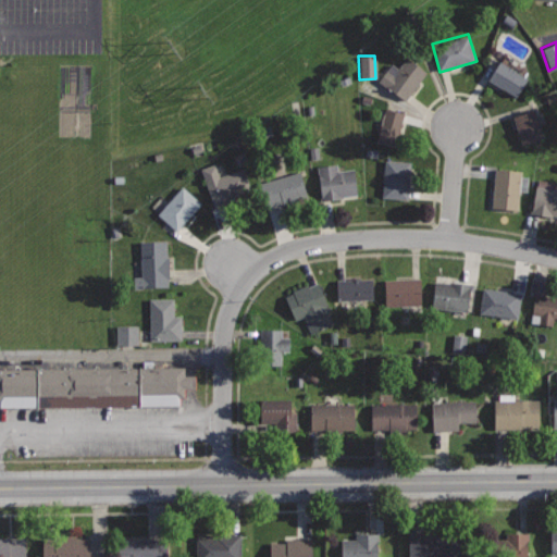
[(408,56),(398,69),(391,63),(378,81),(407,102),(430,72),(408,56)]
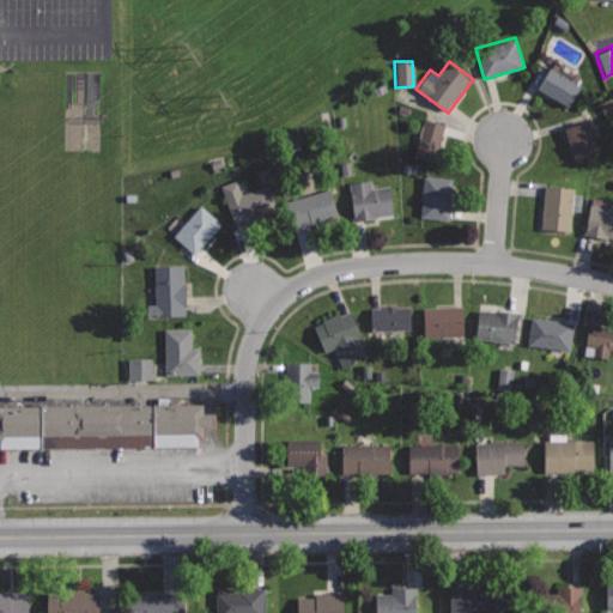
[(550,66),(538,87),(568,105),(580,85),(550,66)]
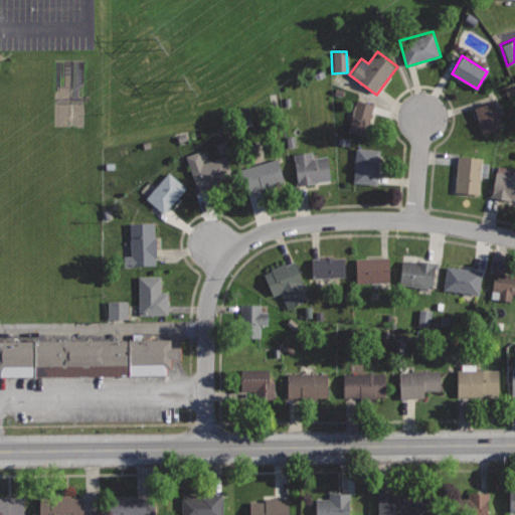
[(356,99),(348,131),(366,136),(374,104),(356,99)]
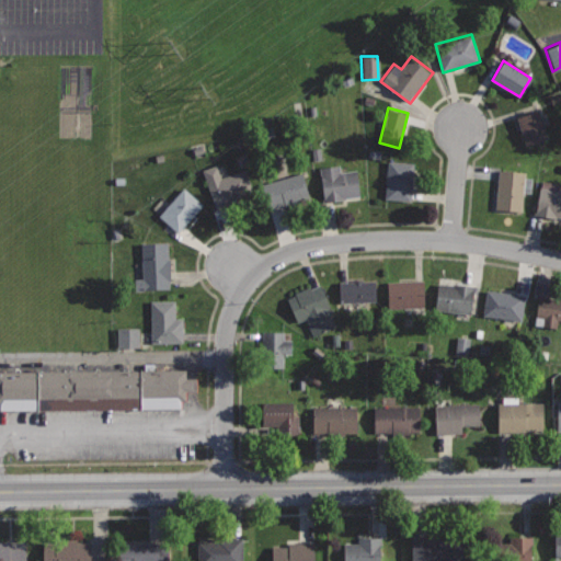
[(539,109),(516,115),(525,147),(548,140),(539,109)]
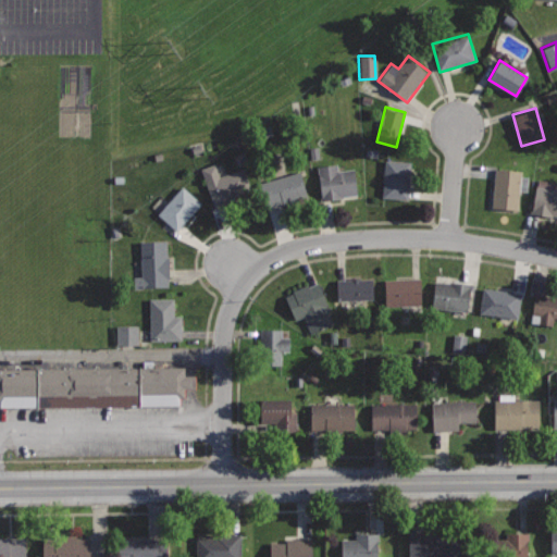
[(412,161),(386,159),(382,197),(409,199),(412,161)]
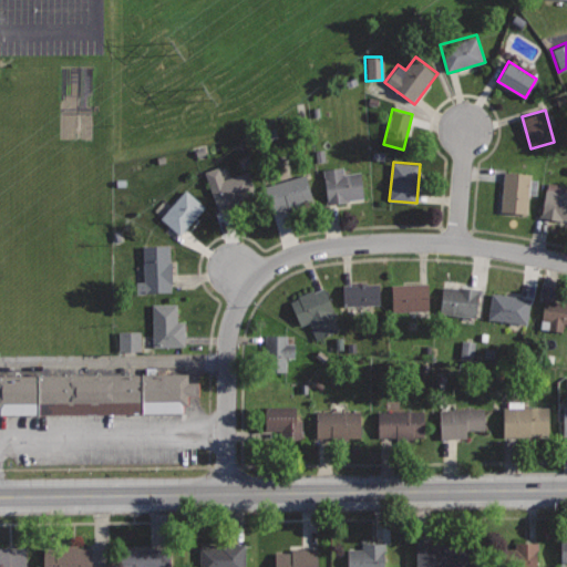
[(249,172),(224,181),(218,165),(203,171),(218,216),(260,202),(249,172)]
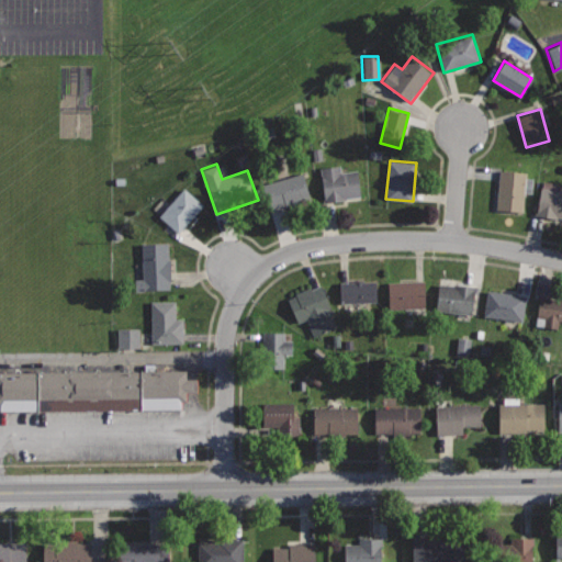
[(341,165),(321,167),(325,201),(361,197),(358,169),(343,171),(341,165)]
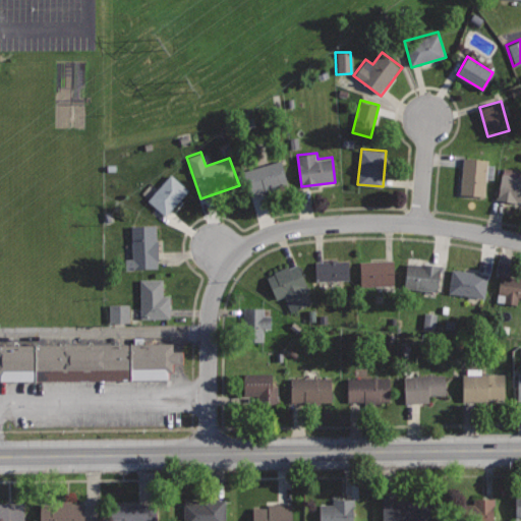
[(488,159),(463,157),(460,193),(486,195),(488,159)]
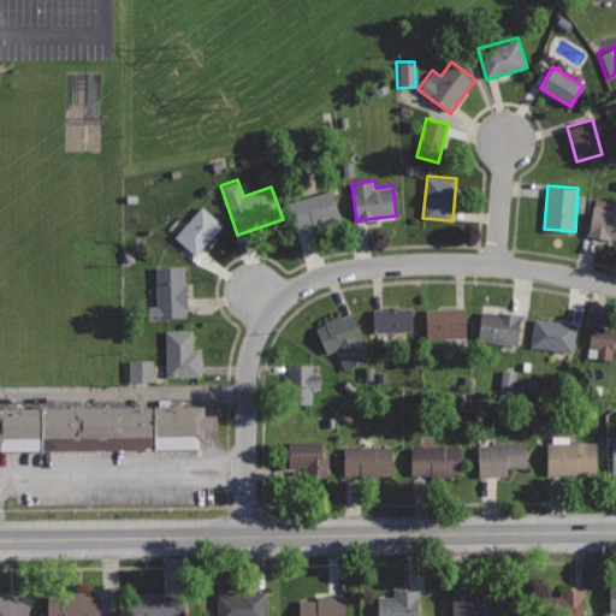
[(332,188),(286,201),(294,227),(314,221),(317,226),(342,219),(332,188)]
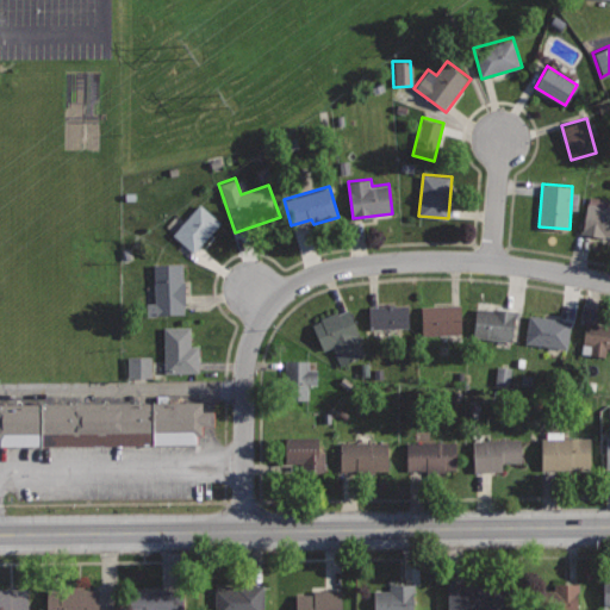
[(609,206),(587,201),(580,232),(609,238),(609,206)]
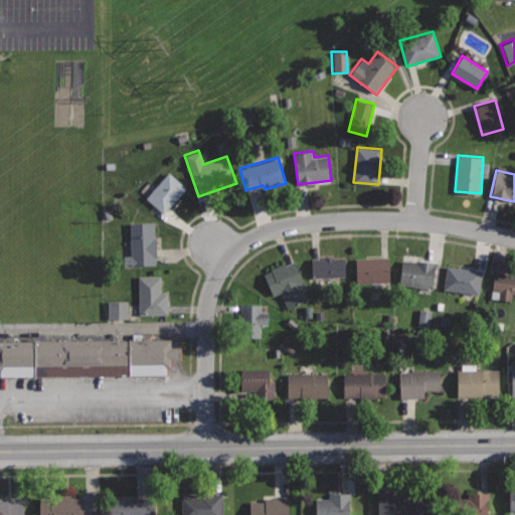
[(169,171),(146,197),(163,213),(187,187),(169,171)]
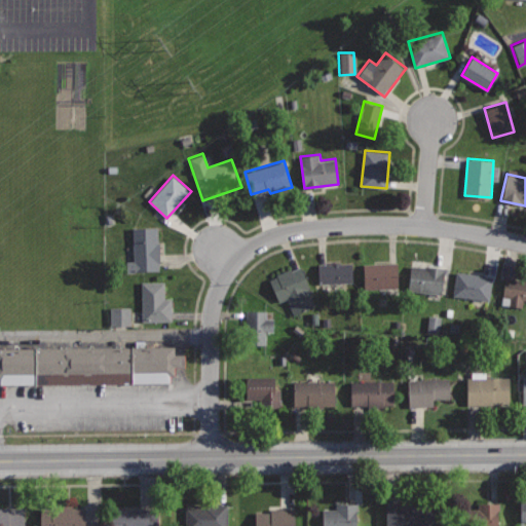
[(133,227),(134,261),(124,262),(124,273),(161,272),(159,226),(133,227)]
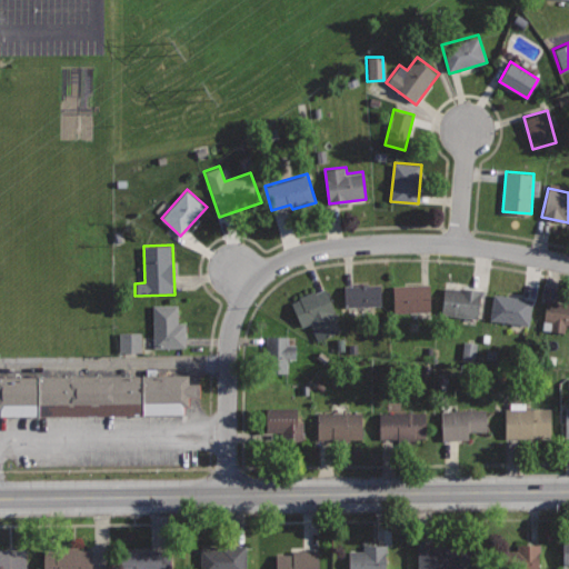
[(381,283),(345,286),(346,306),(382,305),(381,283)]
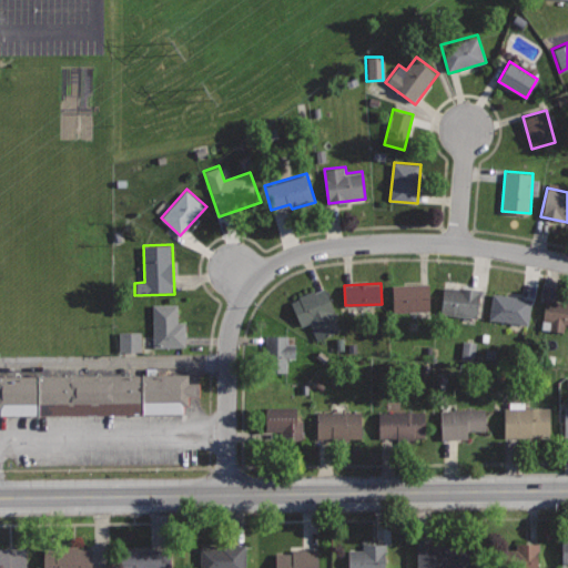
[(429,283),(393,285),(394,312),(430,310),(429,283)]
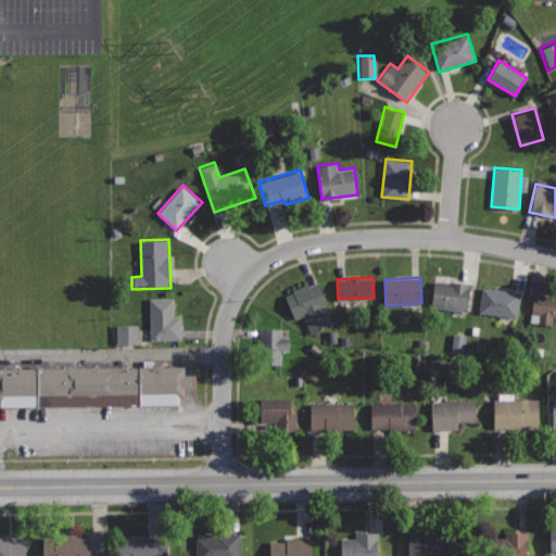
[(472,285),(434,279),(431,302),(449,304),(447,307),(468,311),(472,285)]
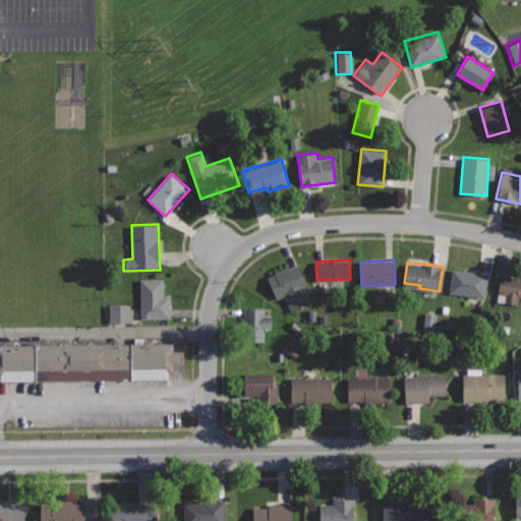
[(289,265),(266,276),(277,298),(284,294),(292,310),(312,301),(305,286),(307,285),(297,264),(290,268),(289,265)]
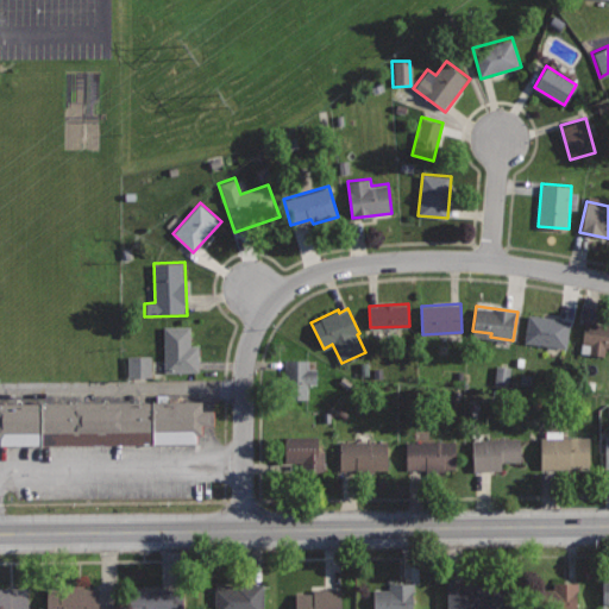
[(571,320),(529,314),(525,341),(566,349),(571,320)]
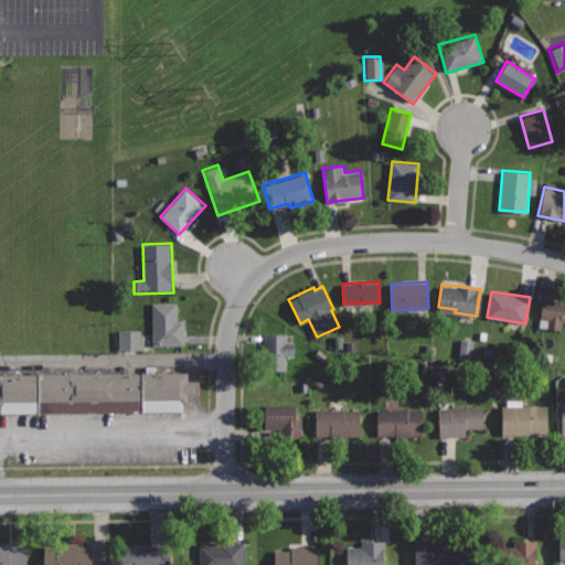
[(564,299),(543,296),(537,326),(561,329),(563,322),(564,322),(564,299)]
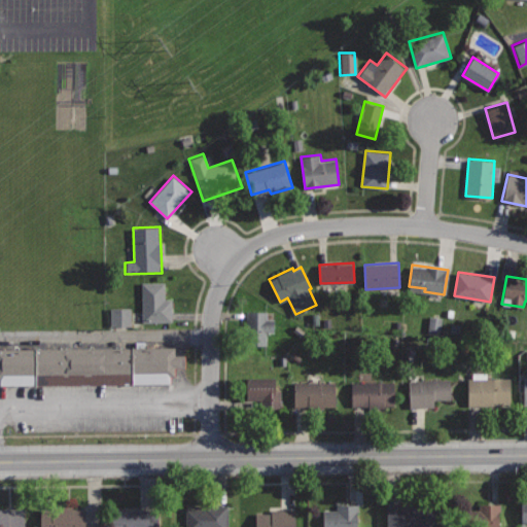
[(165,281),(141,282),(141,322),(173,322),(173,297),(165,299),(165,281)]
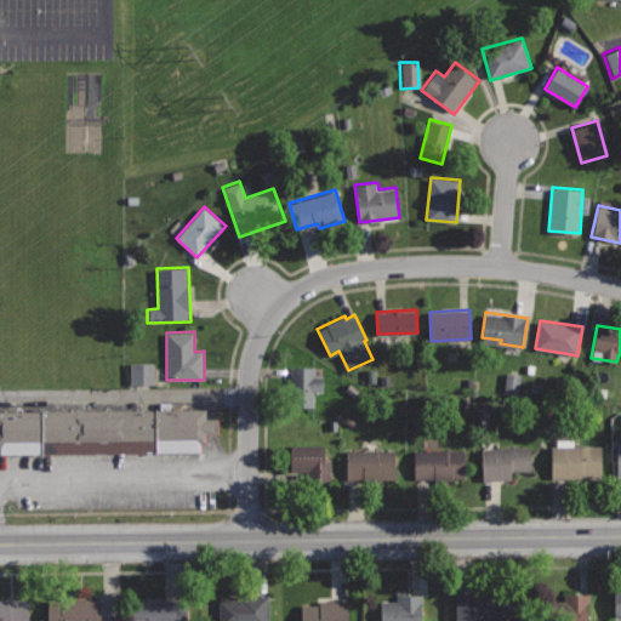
[(127,386),(152,385),(152,363),(127,363),(127,386)]
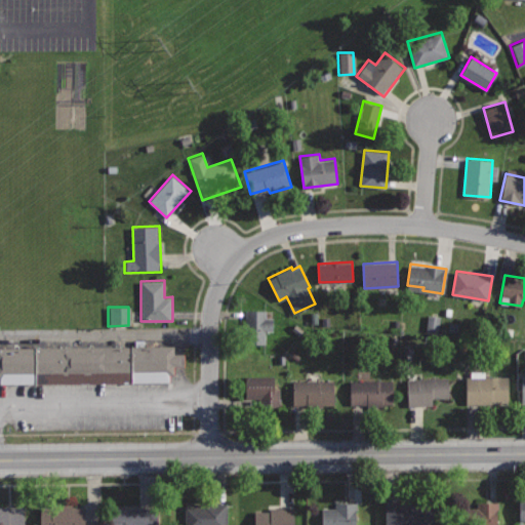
[(245,310),(245,342),(266,342),(266,330),(273,330),(273,317),(267,318),(267,310),(245,310)]
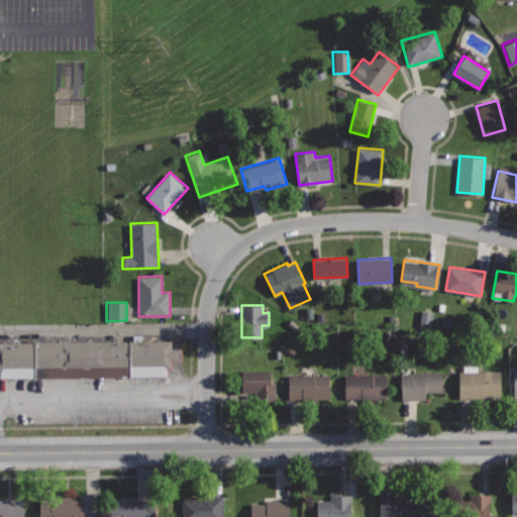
[(173,339),(0,340),(0,377),(166,376),(166,369),(171,369),(171,360),(181,360),(181,346),(173,346),(173,339)]
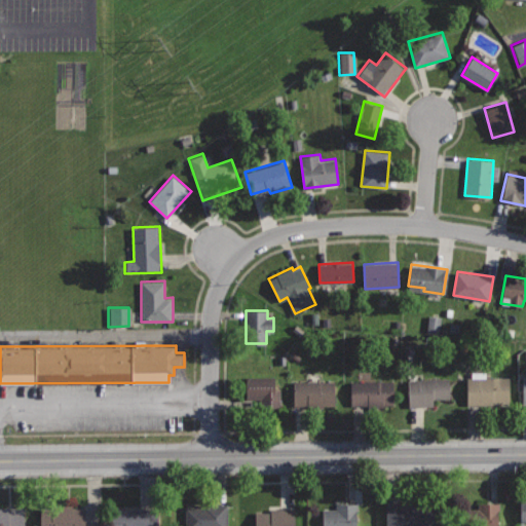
[(274,376),(246,377),(247,402),(258,402),(259,409),(283,409),(282,389),(275,389),(274,376)]
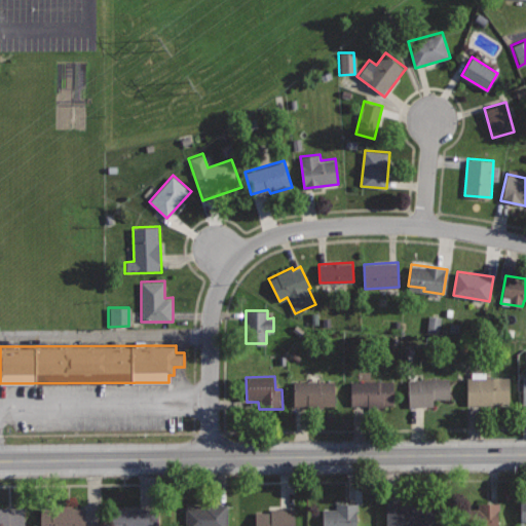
[(450,377),(408,379),(409,407),(434,406),(434,399),(451,398),(450,377)]
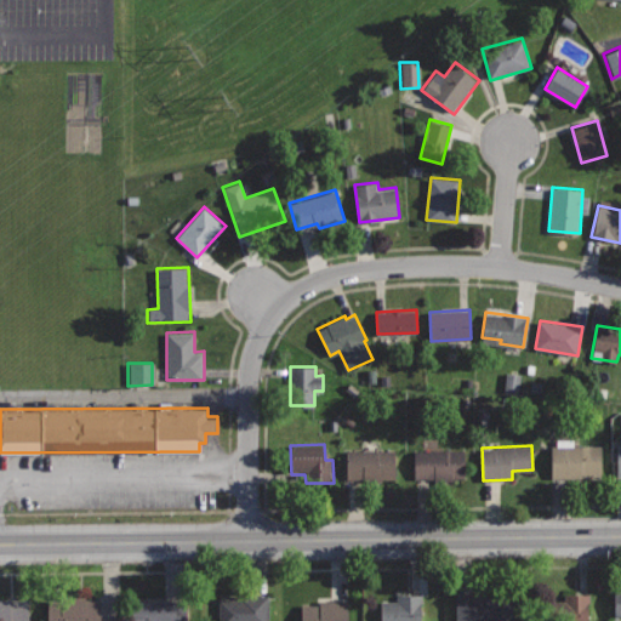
[(602,445),(552,445),(552,477),(584,478),(584,474),(602,474),(602,445)]
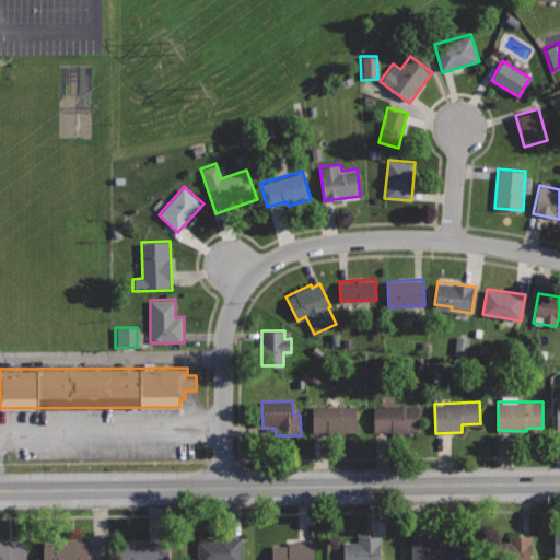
[(420,404),(373,405),(373,432),(420,431),(420,404)]
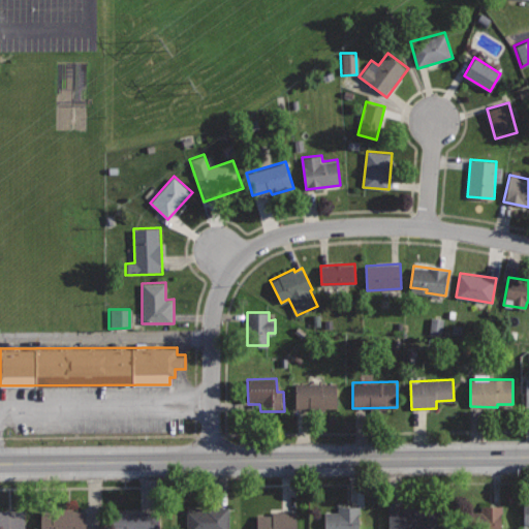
[(338,382),(294,383),(294,407),(338,407),(338,382)]
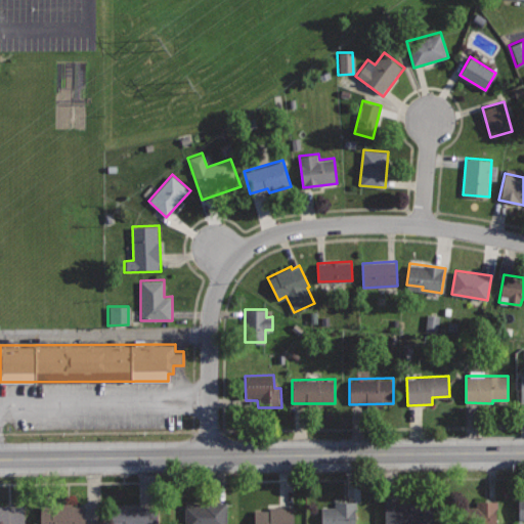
[(523,496),(515,496),(514,520),(523,520),(523,496)]
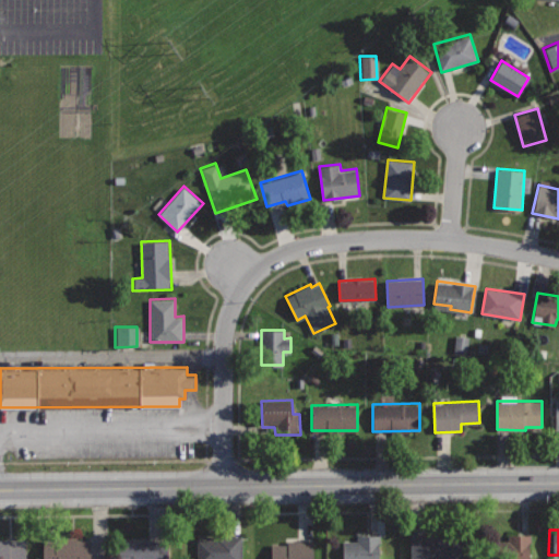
[(533,558),(532,534),(496,534),(496,558),(533,558)]
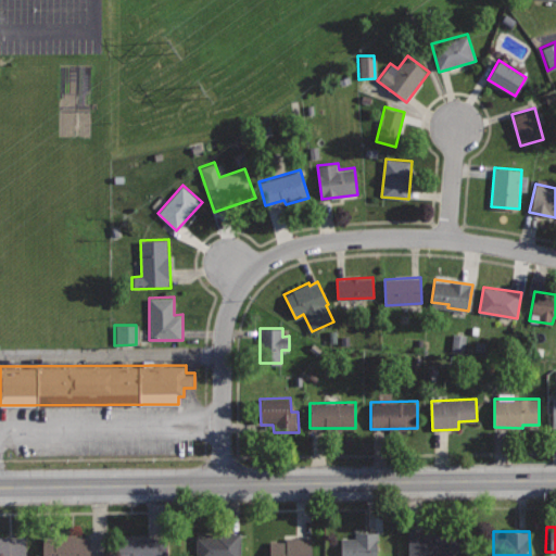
[(378,555),(378,532),(356,532),(356,538),(340,538),(340,555),(378,555)]
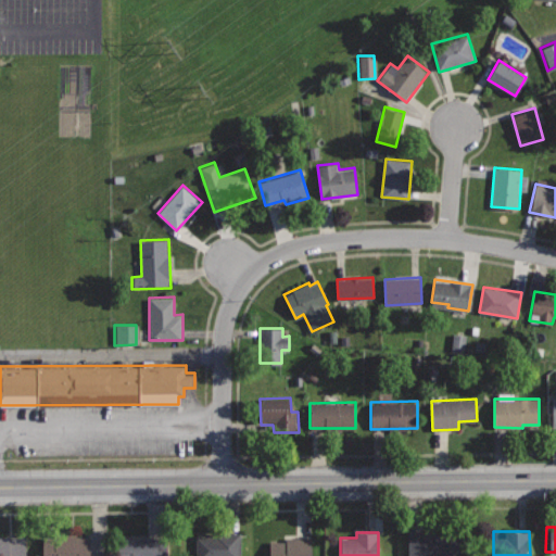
[(460,555),(460,534),(439,534),(439,532),(408,532),(408,555),(460,555)]
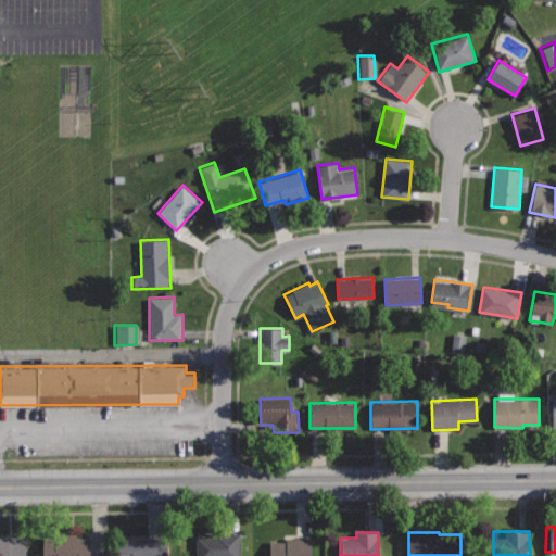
[(241,555),(241,533),(215,533),(215,536),(196,536),(196,555),(241,555)]
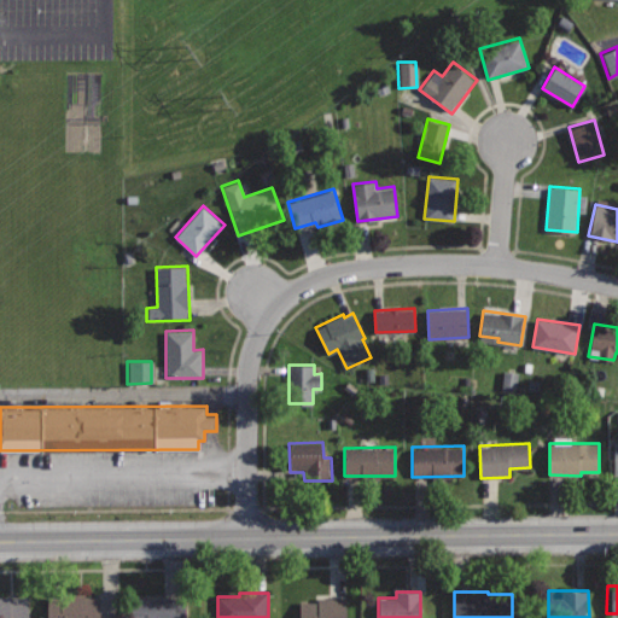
[(30,617),(30,596),(0,596),(0,617),(30,617)]
